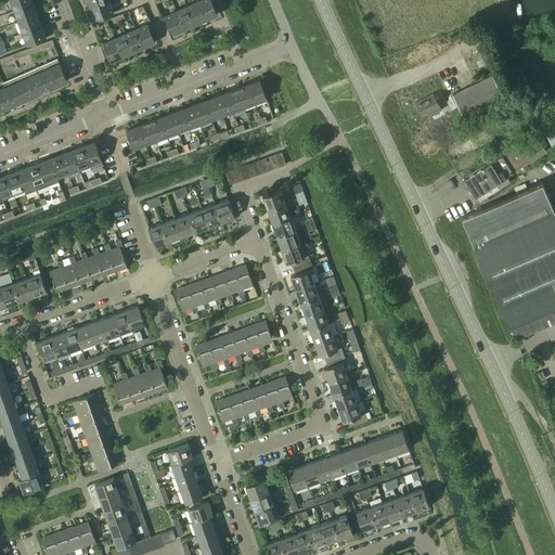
[(33,3),(31,0),(10,0),(14,10),(33,3)]
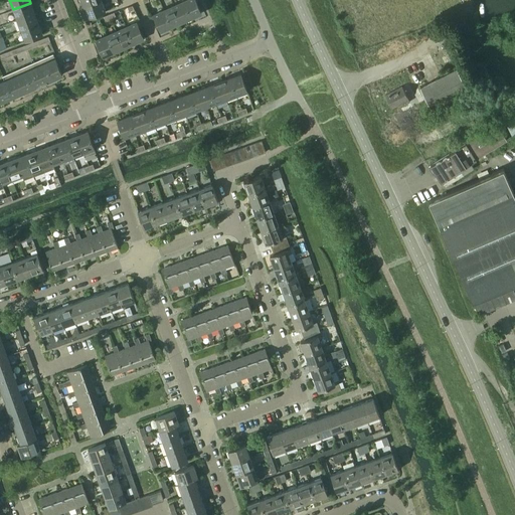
[(195,0),(185,0),(183,1),(191,17),(201,13),(195,0)]
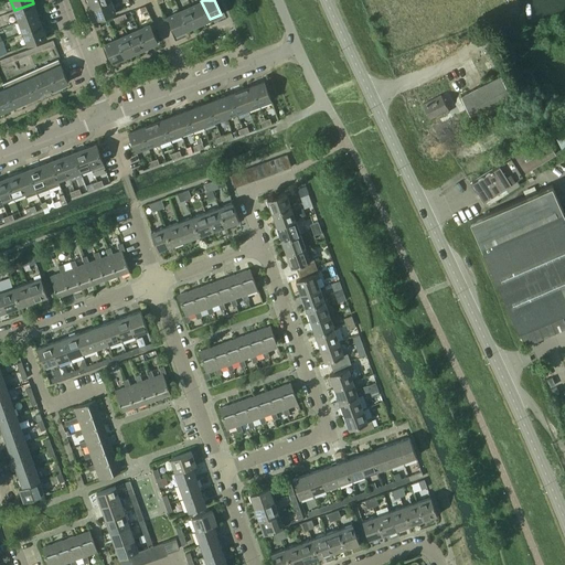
[(110,1),(92,8),(96,19),(115,12),(110,1)]
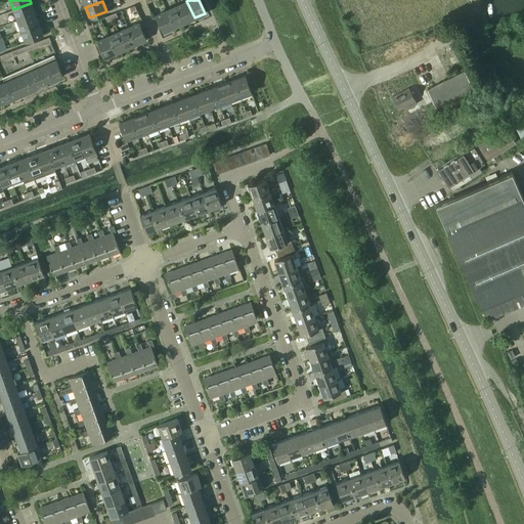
[(186,1),(176,5),(184,23),(194,17),(186,1)]
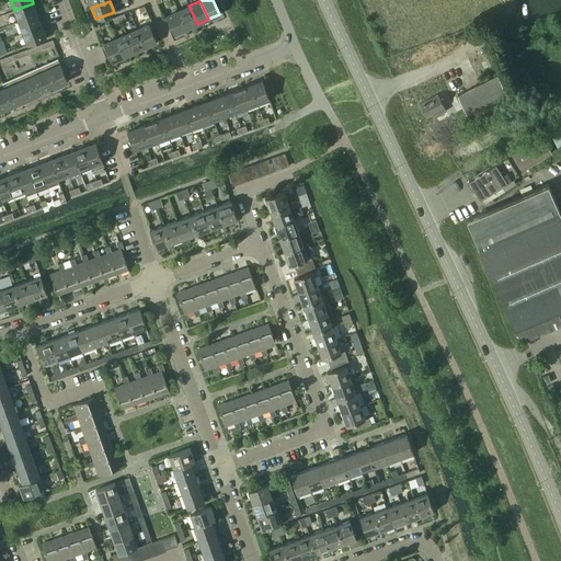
[(37,14),(33,3),(14,10),(19,21),(37,14)]
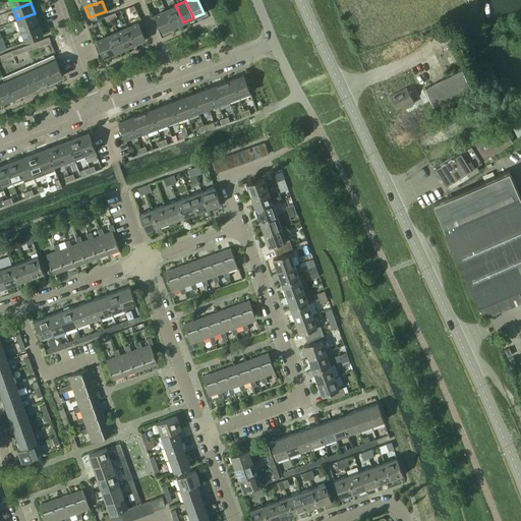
[(175,5),(166,10),(173,26),(183,22),(175,5)]
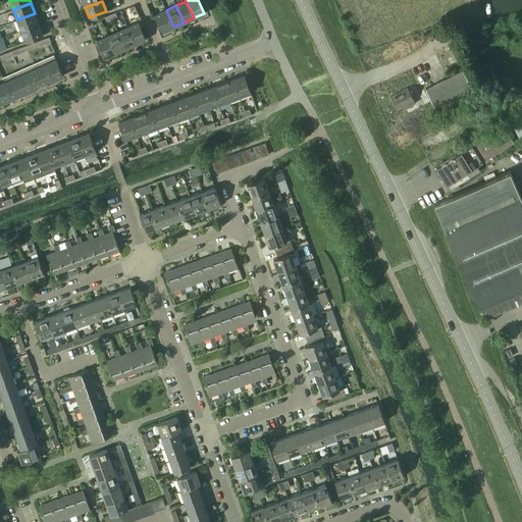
[(166,10),(155,14),(162,32),(173,27),(166,10)]
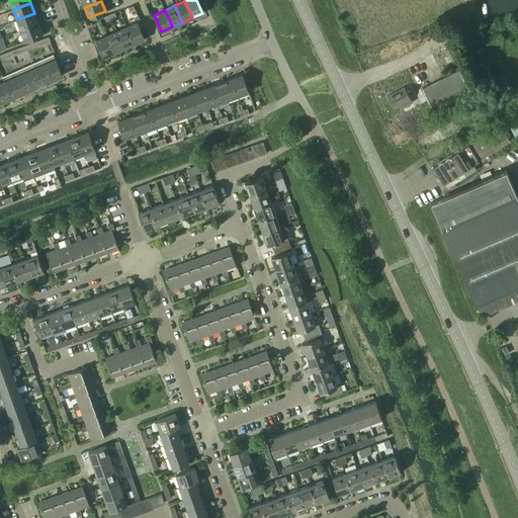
[(38,23),(34,13),(17,19),(21,29),(38,23)]
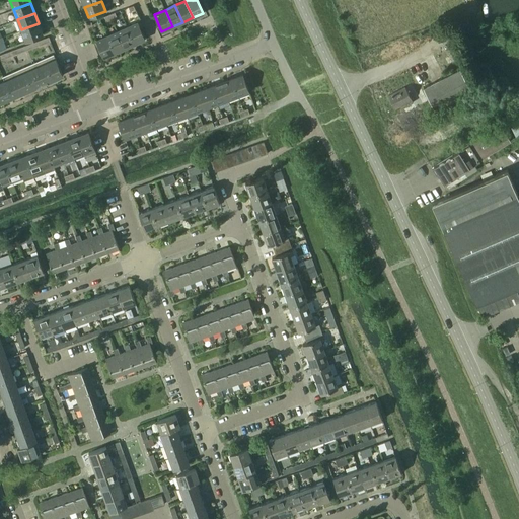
[(138,22),(127,26),(134,44),(145,39),(138,22)]
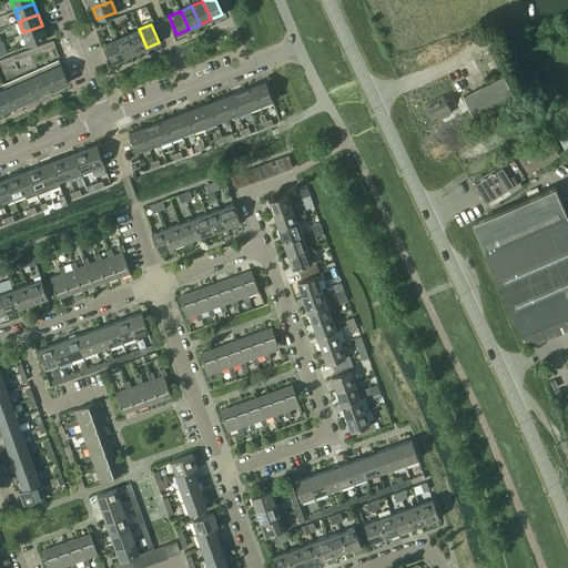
[(42,26),(23,32),(28,44),(47,38),(42,26)]
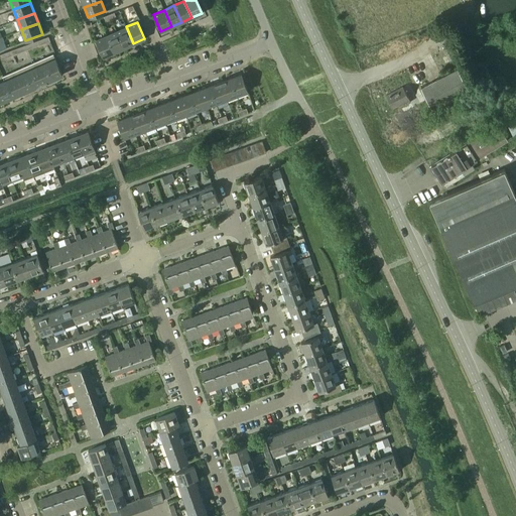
[(133,43),(126,26),(116,31),(123,47),(133,43)]
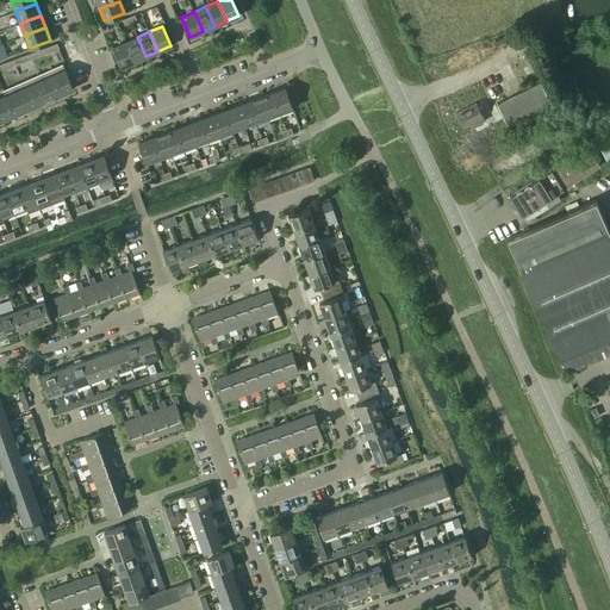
[(145,56),(137,37),(125,42),(135,62),(145,56)]
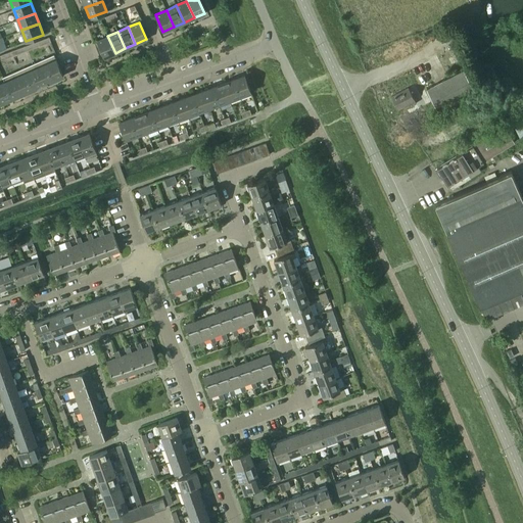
[(115,53),(107,36),(97,41),(104,57),(115,53)]
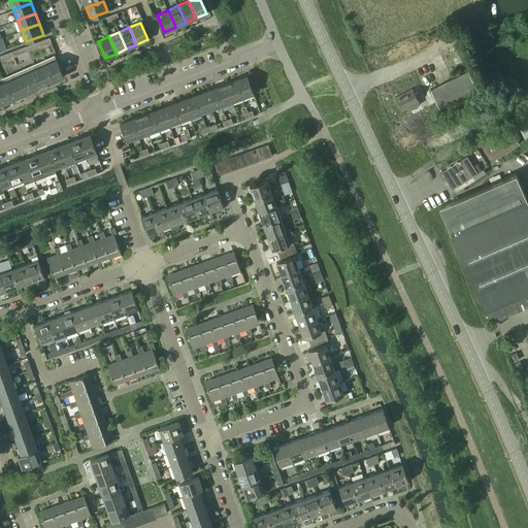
[(50,37),(38,41),(39,46),(51,41),(50,37)]
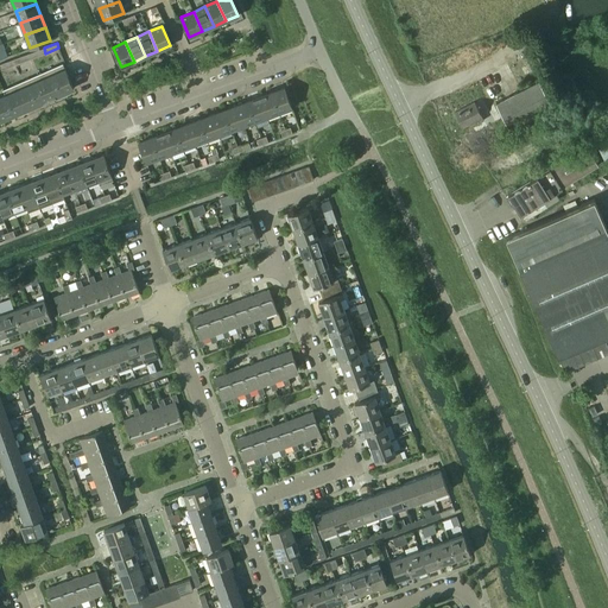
[(50,69),(61,94),(74,88),(62,63),(50,69)]
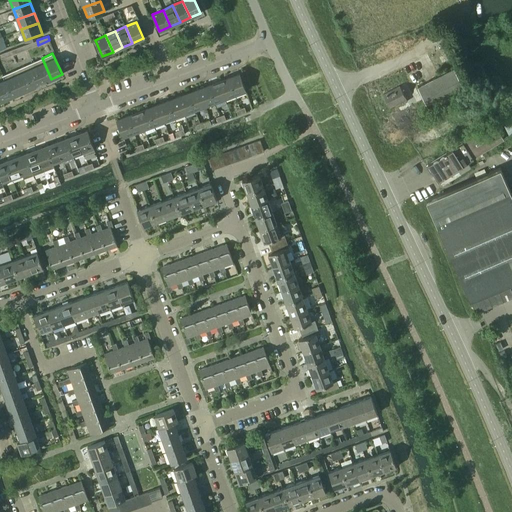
[(41,83),(51,79),(42,58),(32,62),(41,83)]
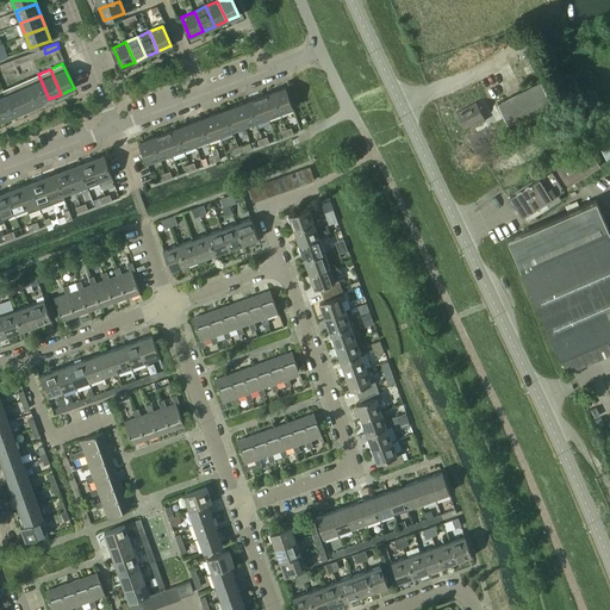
[(37,105),(49,99),(38,74),(26,80),(37,105)]
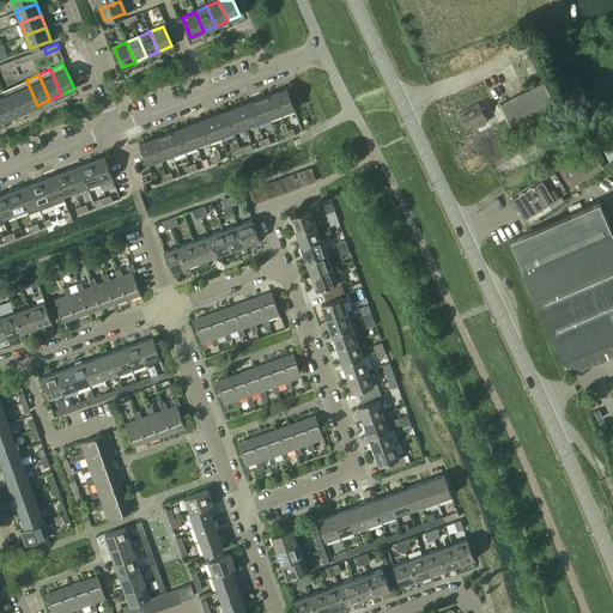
[(25,110),(37,105),(26,80),(14,85),(25,110)]
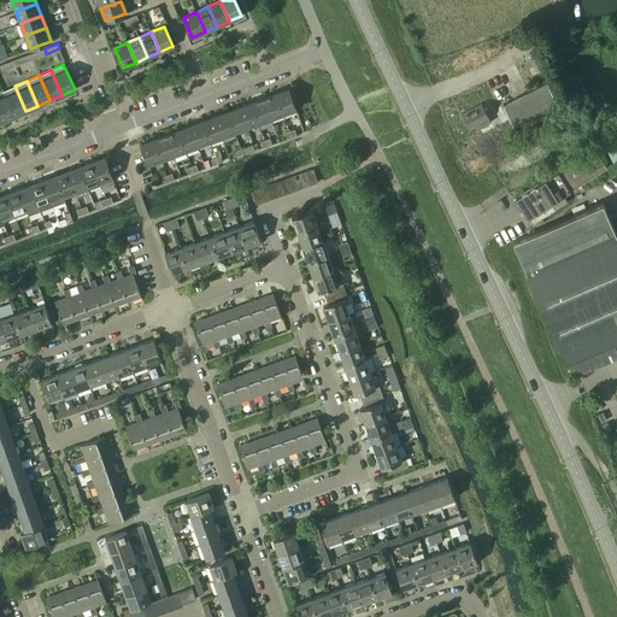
[(547,82),(503,105),(516,130),(560,107),(547,82)]
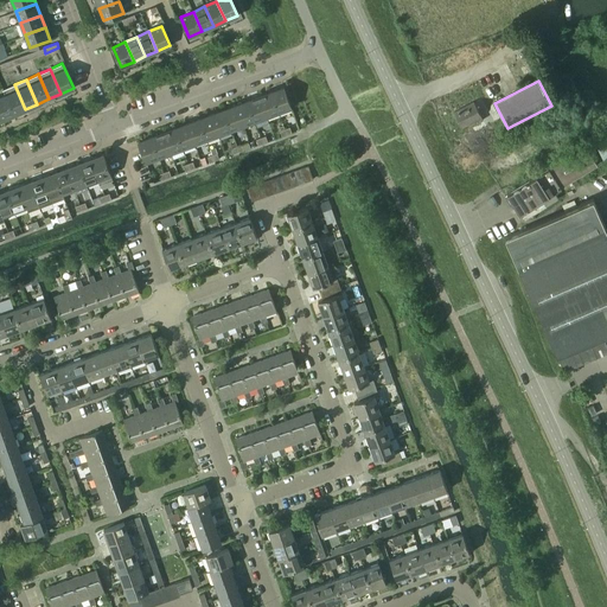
[(14,114),(25,109),(14,84),(2,89),(5,95),(14,114)]
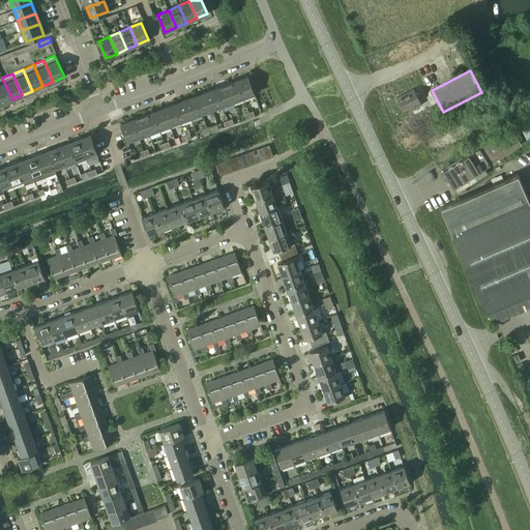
[(238,80),(244,97),(254,93),(247,76),(238,80)]
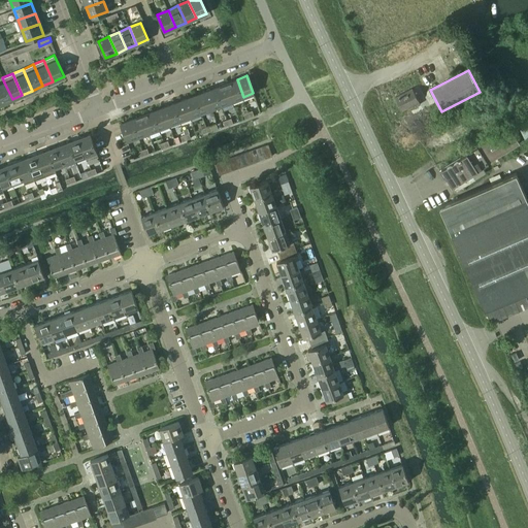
[(237,79),(227,84),(233,100),(243,97),(237,79)]
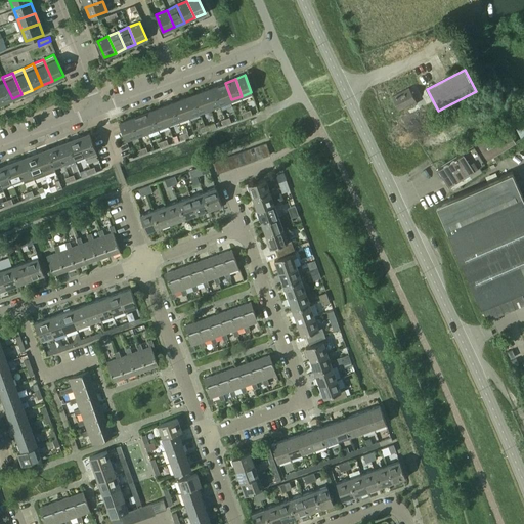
[(0,98),(2,103),(12,98),(4,82),(0,83),(0,98)]
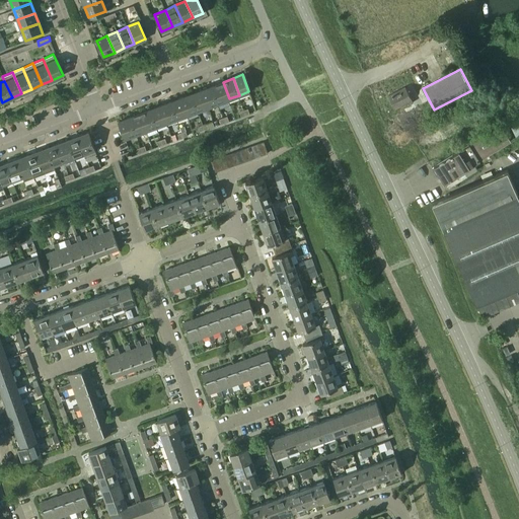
[(223,82),(212,86),(219,102),(229,98),(223,82)]
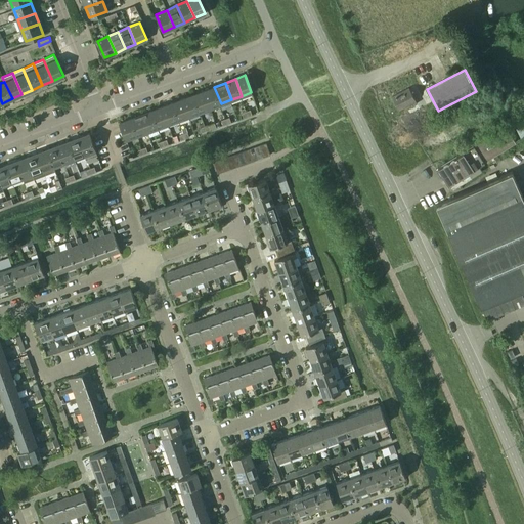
[(214,87),(204,90),(210,107),(221,103),(214,87)]
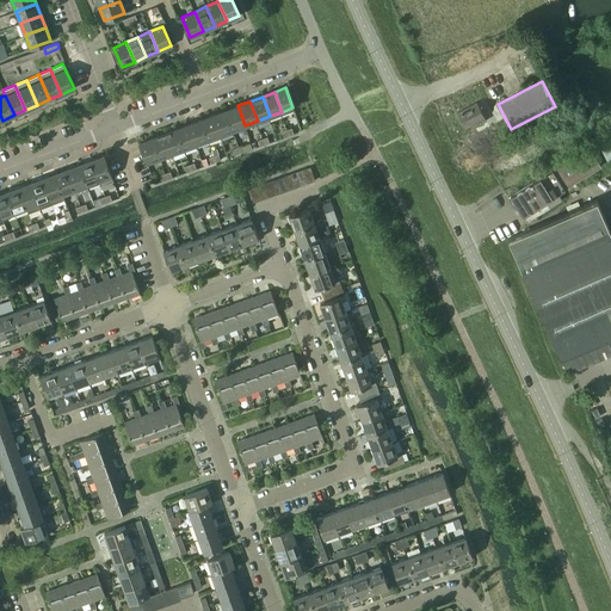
[(477,103),(457,113),(464,128),(471,124),(473,127),(486,121),(477,103)]
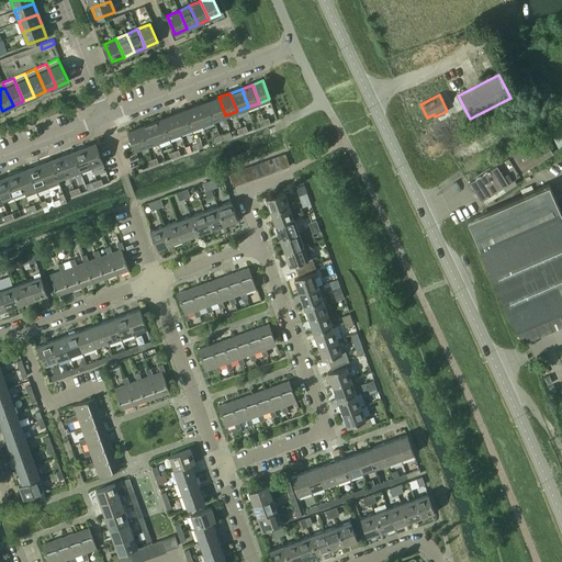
[(218,97),(208,101),(214,120),(225,115),(218,97)]
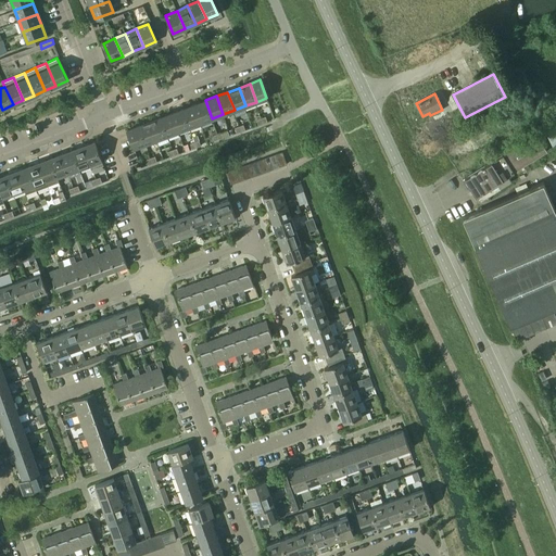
[(205,100),(193,104),(201,123),(212,118),(205,100)]
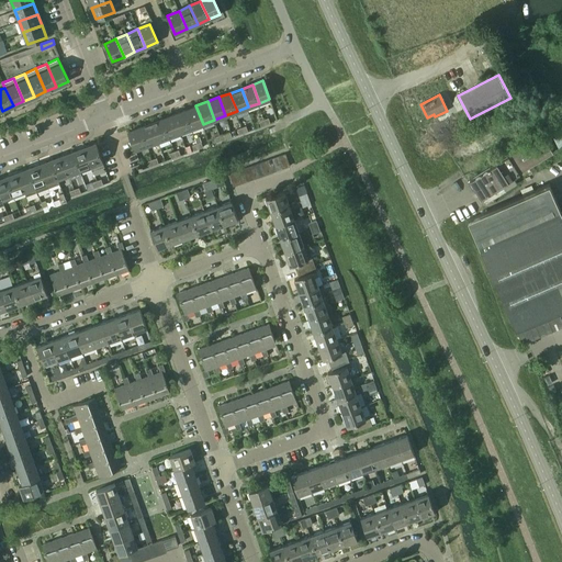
[(195,105),(184,110),(191,128),(203,124),(195,105)]
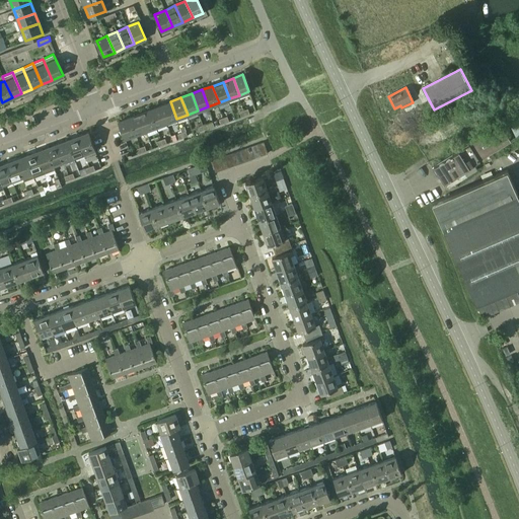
[(170,101),(160,105),(166,123),(176,119),(170,101)]
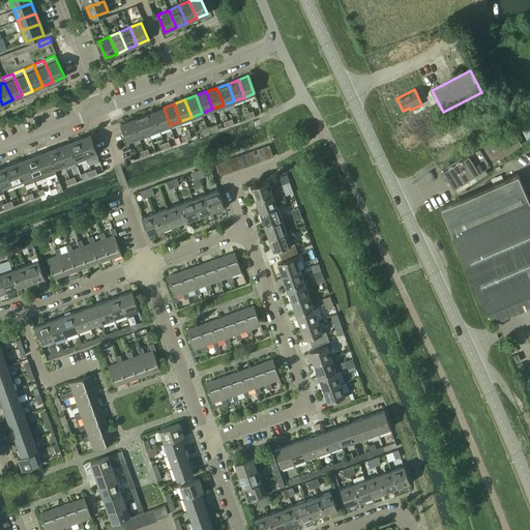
[(164,108),(152,112),(159,129),(170,125),(164,108)]
